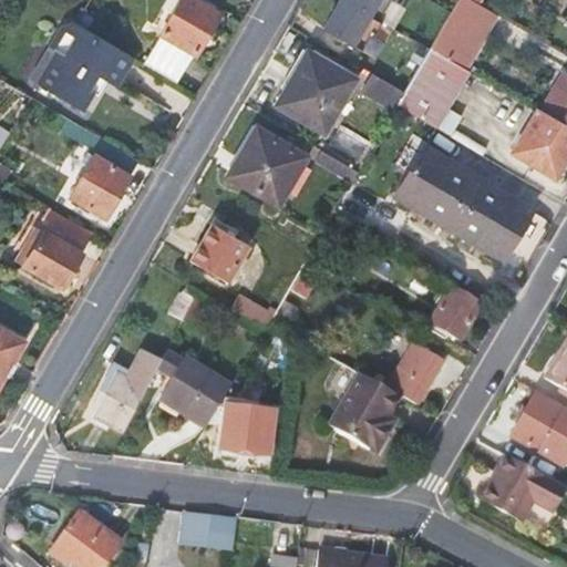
[(194,0),(182,0),(144,64),(177,84),(209,32),(215,35),(225,19),(194,0)]
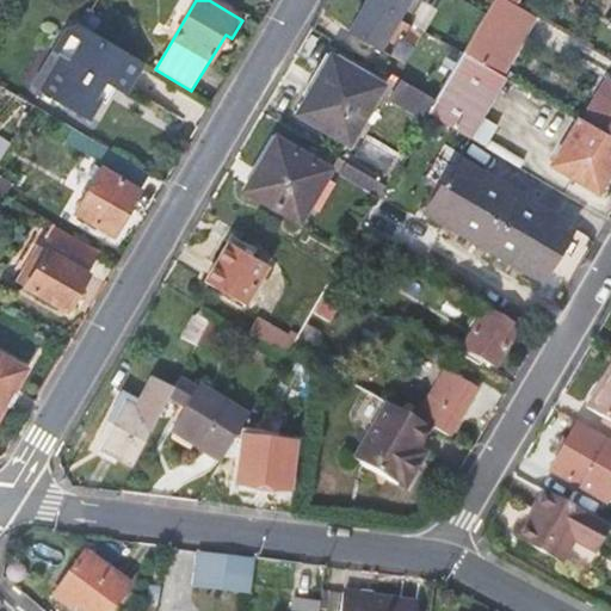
[(434,0),(366,0),(349,31),(388,55),(401,35),(406,37),(414,23),(409,20),(421,0),(429,0),(433,2),(434,0)]
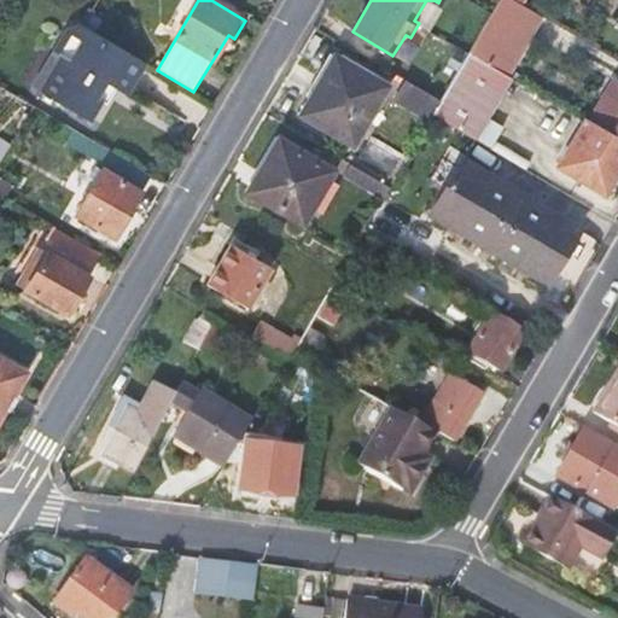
[(500,0),(491,13),(468,54),(508,77),(543,17),(520,3),(519,3),(514,0),(500,0)]
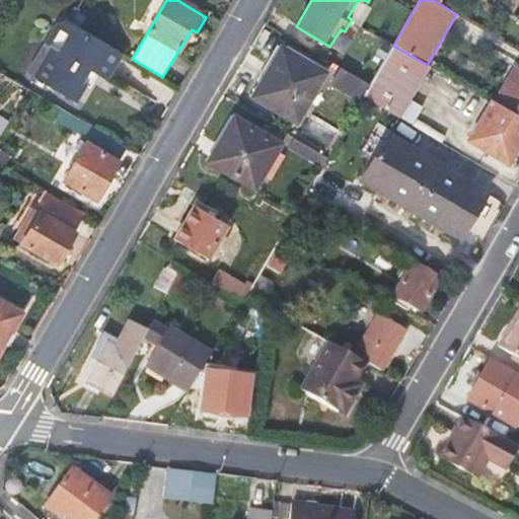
[(370,38),(350,72),(370,84),(383,63),(393,46),(413,11),(403,5),(380,44),(370,38)]
